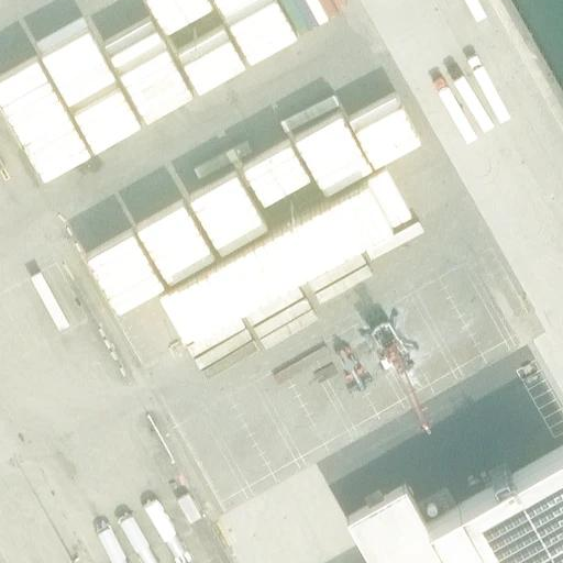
[(208,34),(230,25),(224,13),(202,22),(208,34)]
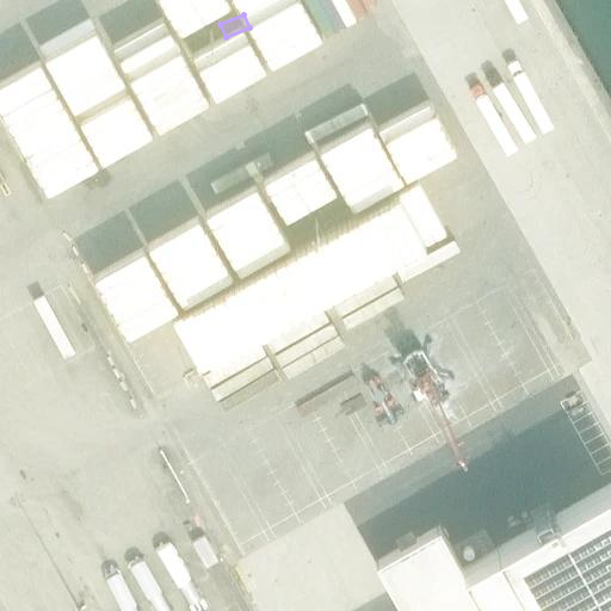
[(191,35),(140,67),(156,93),(208,61),(191,35)]
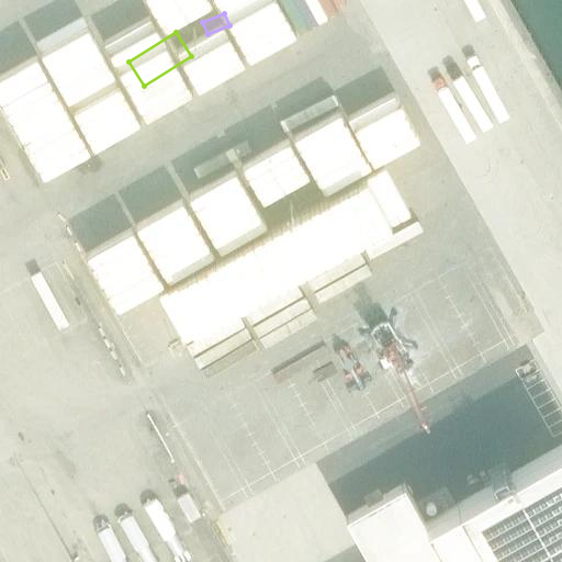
[(304,368),(324,413),(374,391),(353,346),(304,368)]
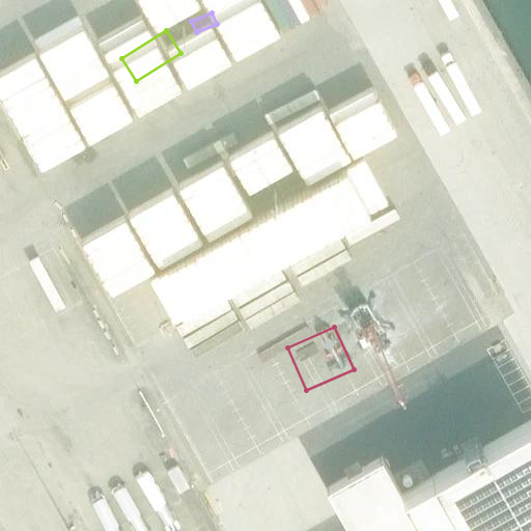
[(381,530),(473,530),(530,498),(530,429),(478,337),(322,426),(381,530)]
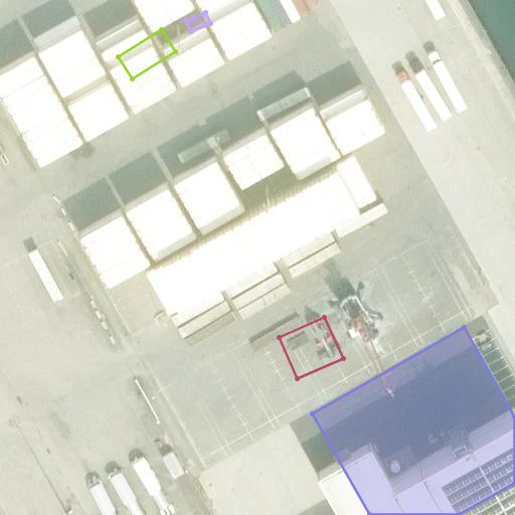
[(216,514),(268,514),(235,456),(195,479),(216,514)]
